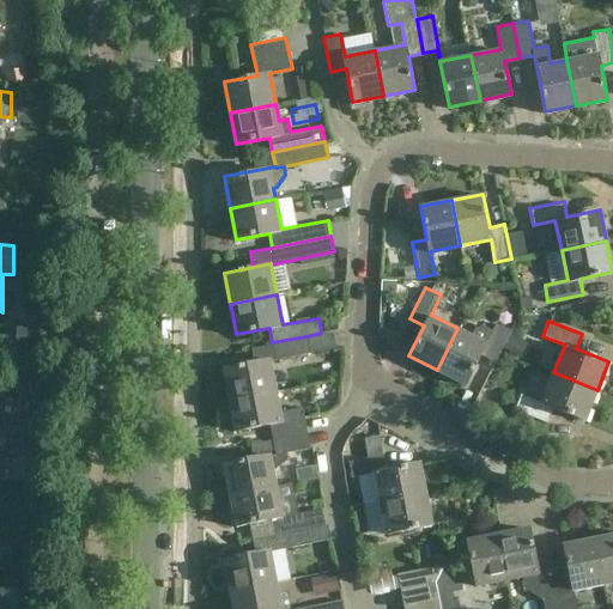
[(471,335),(457,328),(437,370),(466,384),(480,354),(495,361),(510,329),(496,322),(492,329),(483,324),(474,327),(471,335)]
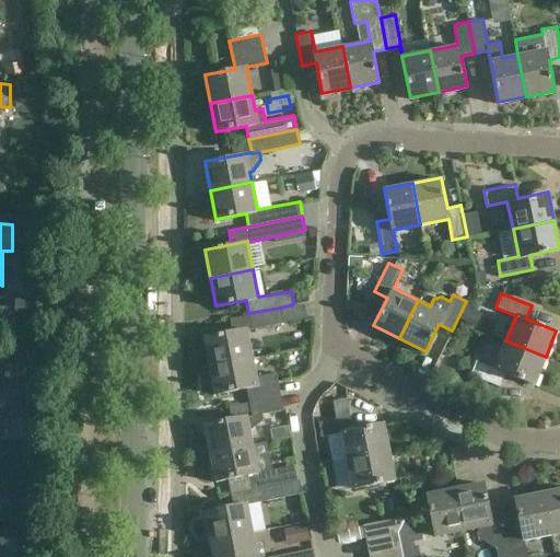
[(229,317),(232,331),(246,328),(246,329),(283,322),(280,308),(248,313),(229,317)]
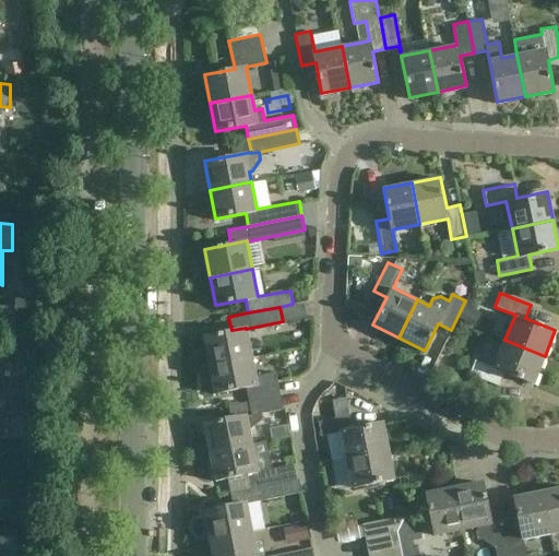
[(204,335),(210,364),(251,356),(246,329),(246,328),(232,330),(204,335)]
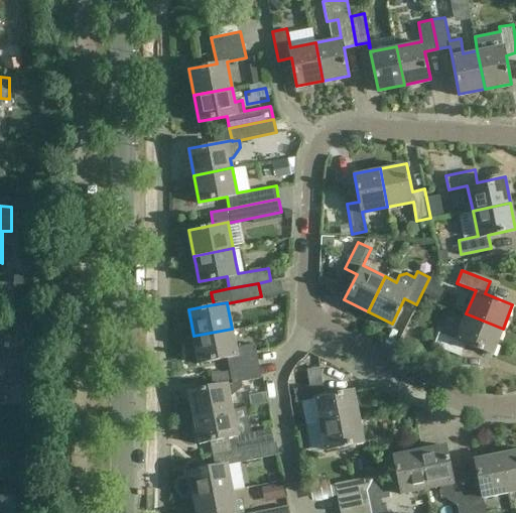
[(503,329),(466,313),(457,339),(438,332),(432,345),(462,356),(462,355),(466,343),(493,354),(503,329)]
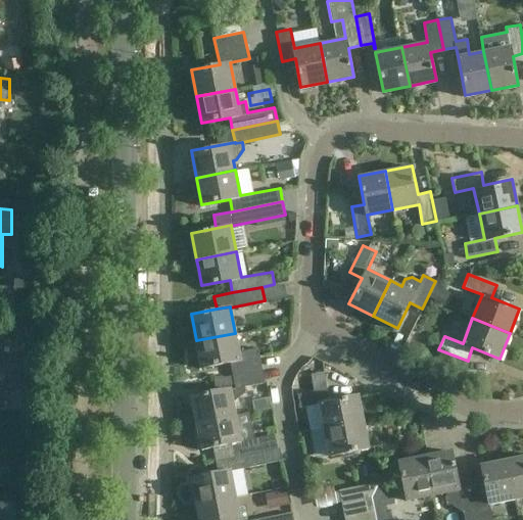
[(240,359),(235,333),(196,340),(201,368),(230,362),(232,374),(262,369),(259,356),(240,359)]
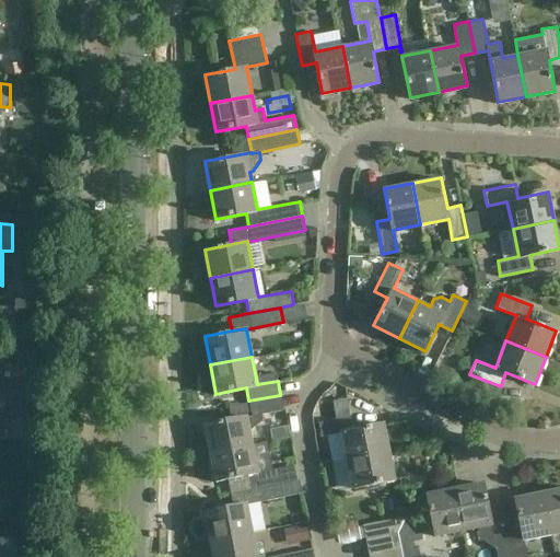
[(0,425),(3,426),(3,416),(21,416),(21,366),(0,366),(0,425)]
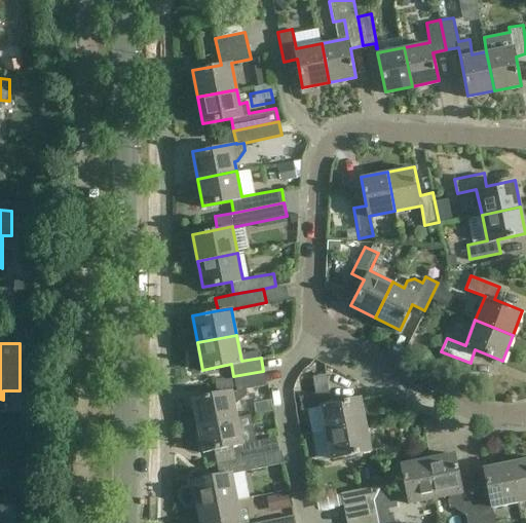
[(266,384),(263,371),(233,376),(236,389),(234,389),(234,390),(266,384)]
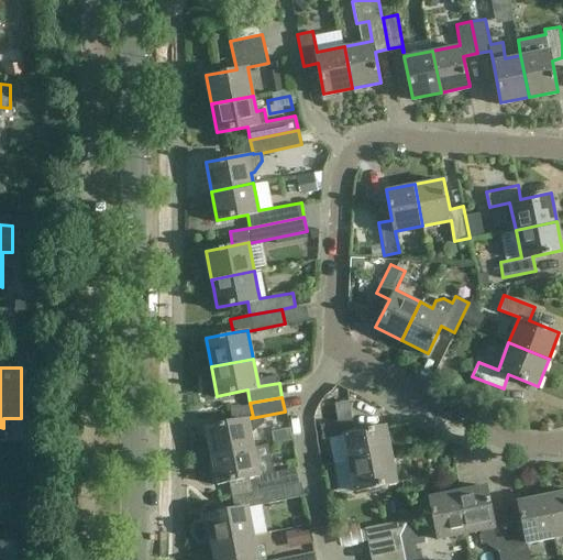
[(272,435),(287,430),(282,414),(267,418),(272,435)]
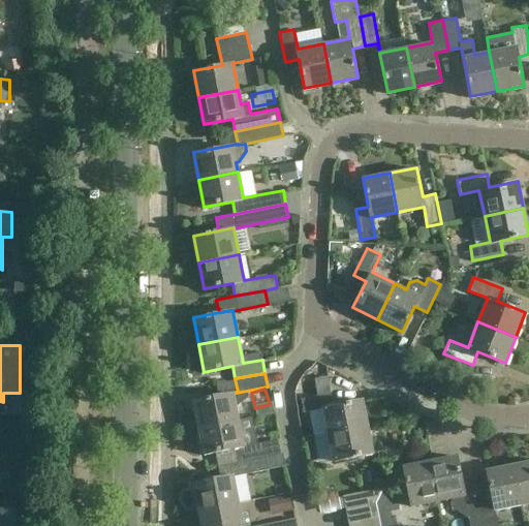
[(322,408),(328,434),(367,426),(362,399),(333,405),(331,392),(301,398),(303,412),(322,408)]
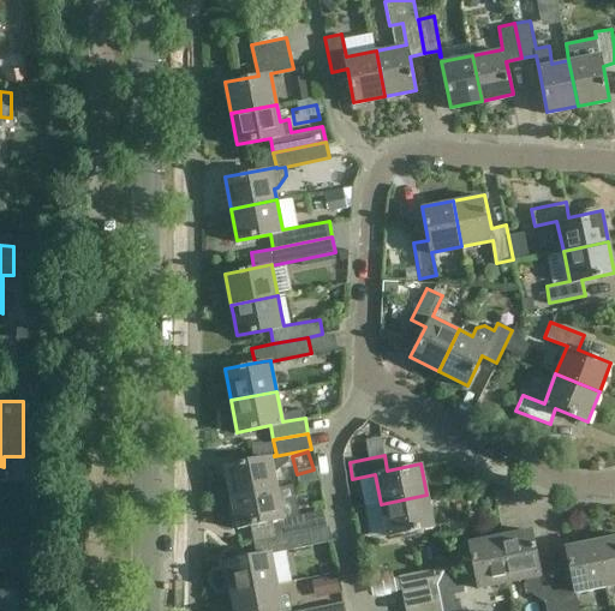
[(231,496),(276,487),(270,457),(272,456),(270,456),(225,465),(231,496)]
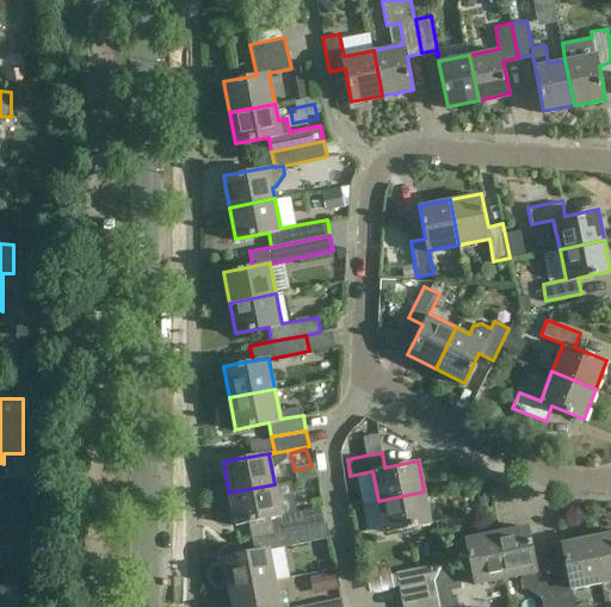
[(278,502),(275,484),(229,493),(235,524),(269,518),(271,532),(306,525),(325,521),(321,506),(290,512),(288,500),(278,502)]
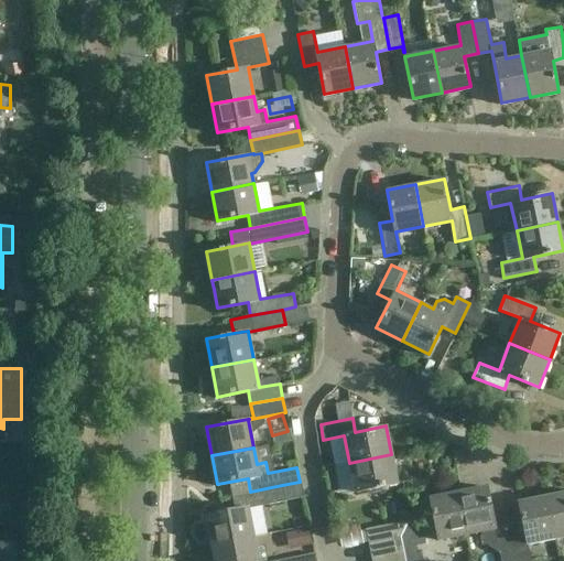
[(397,483),(391,454),(349,463),(356,492),(397,483)]
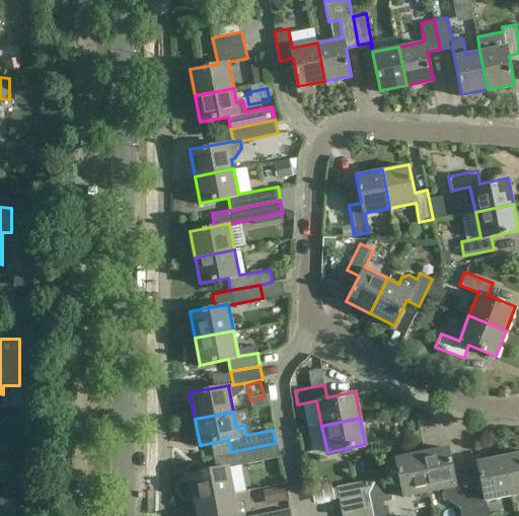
[(228,465),(228,466),(263,459),(260,446),(230,452),(213,455),(216,468),(228,465)]
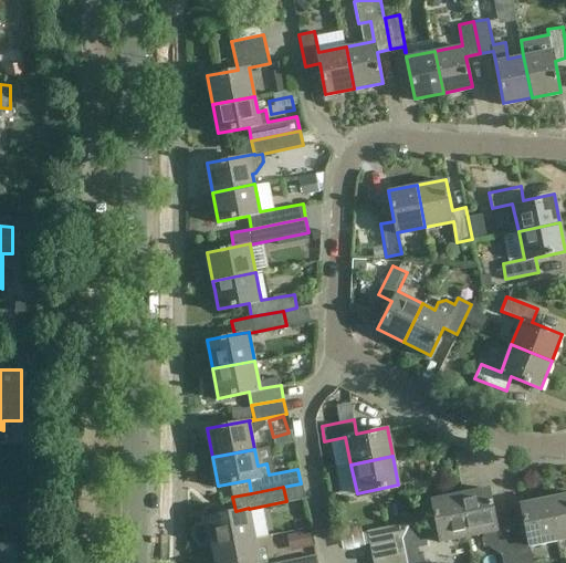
[(499,540),(498,533),(489,488),(460,493),(468,534),(483,532),(485,543),(501,552),(502,562),(517,562),(512,537),(499,540)]
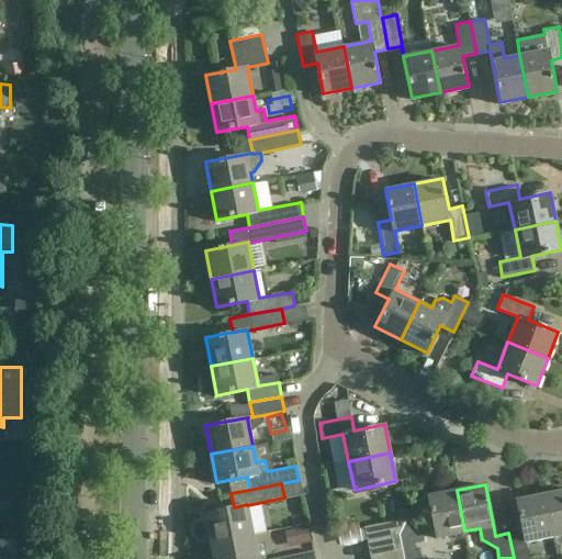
[(436,537),(464,530),(457,490),(428,495),(436,537)]
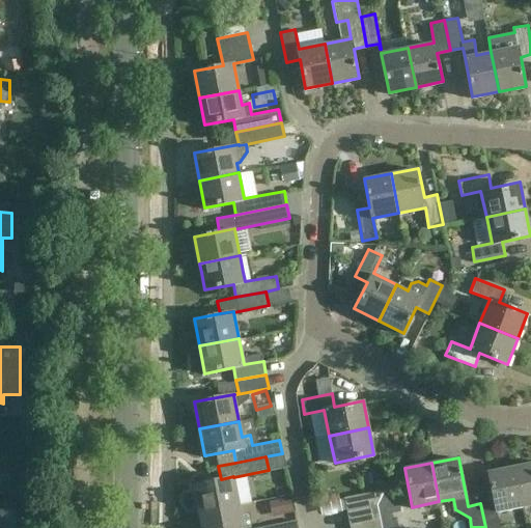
[(530,463),(514,466),(522,505),(530,503),(530,463)]
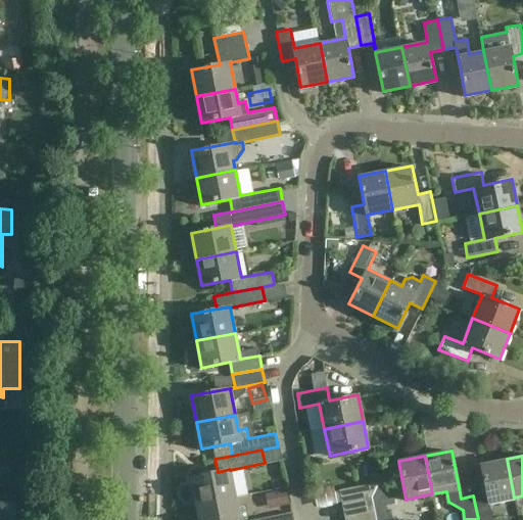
[(514,498),(507,459),(480,465),(486,493),(473,495),(478,519),(492,519),(489,503),(514,498)]
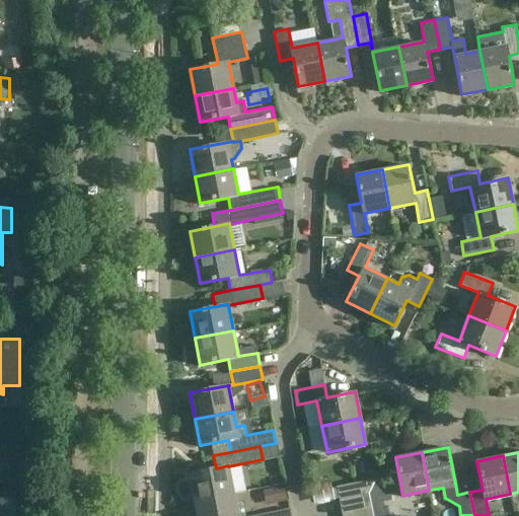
[(195,500),(233,492),(228,466),(228,465),(216,468),(190,473),(195,500)]
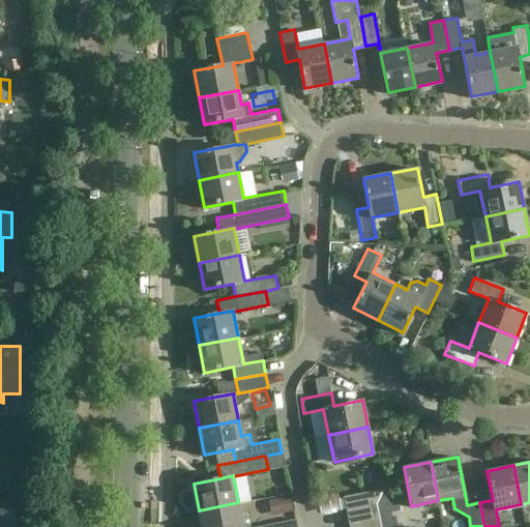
[(0,526),(13,526),(13,495),(0,494),(0,526)]
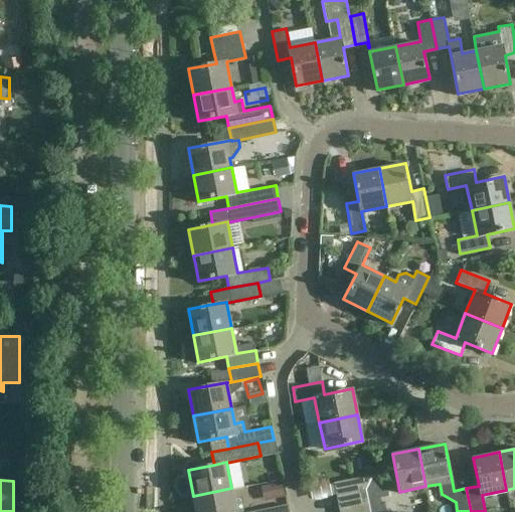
[(267,488),(270,503),(288,500),(286,485),(267,488)]
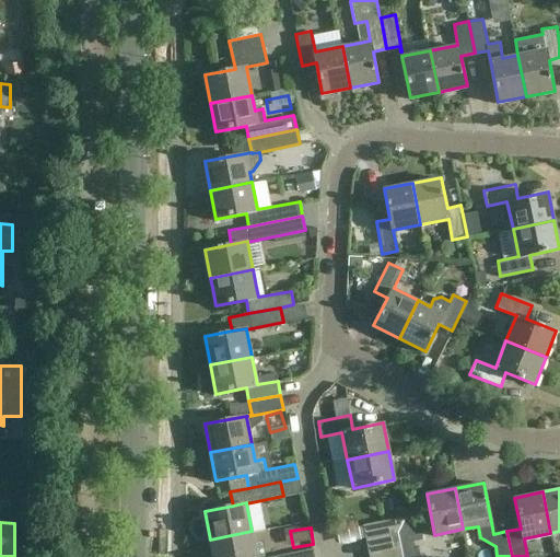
[(256,556),(252,531),(210,540),(213,556),(313,556),(312,548),(267,556),(256,556)]
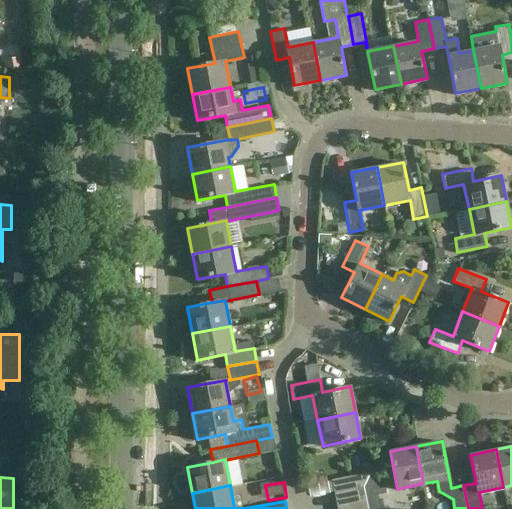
[(334,491),(334,492),(336,504),(365,499),(363,486),(334,491)]
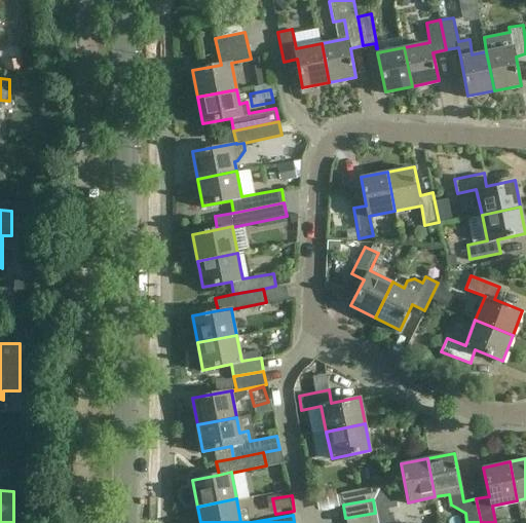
[(377,522),(375,513),(345,518),(346,522),(377,522)]
